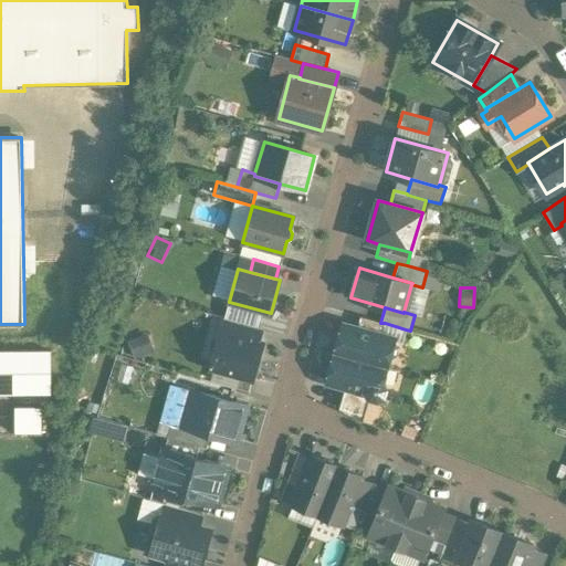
[(380,323),(360,316),(356,329),(380,336),(385,323),(380,323)]
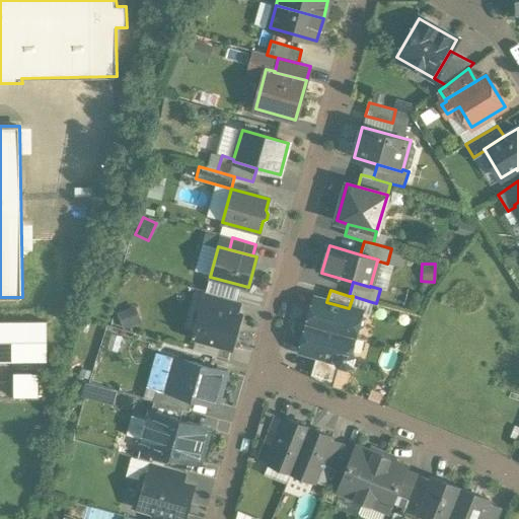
[(241,302),(206,292),(203,303),(238,313),(241,302)]
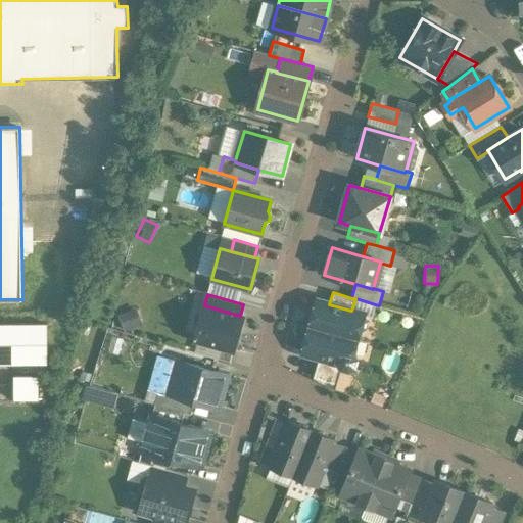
[(372,316),(375,304),(355,298),(351,311),(364,314),(372,316)]
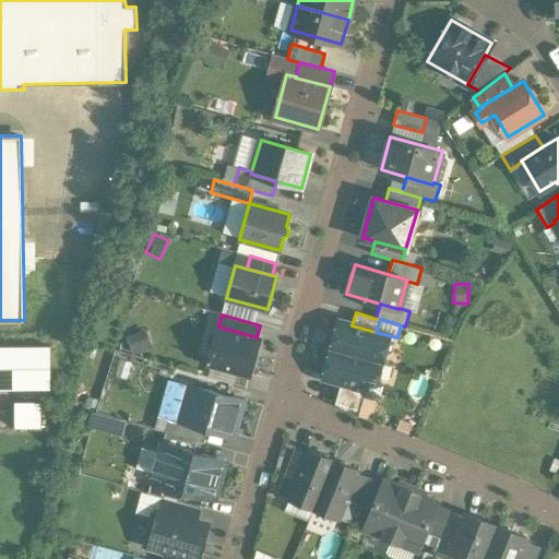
[(352,325),(339,322),(323,377),(341,381),(361,387),(365,392),(373,394),(378,392),(380,383),(378,378),(384,354),(390,351),(391,344),(389,339),(389,335),(376,332),(352,325)]
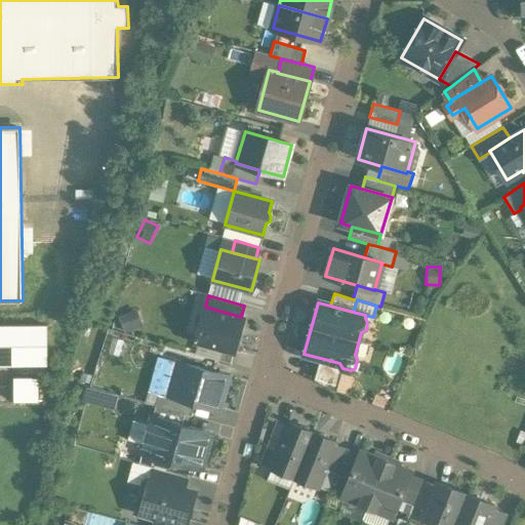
[(148,324),(137,306),(119,316),(129,334),(148,324)]
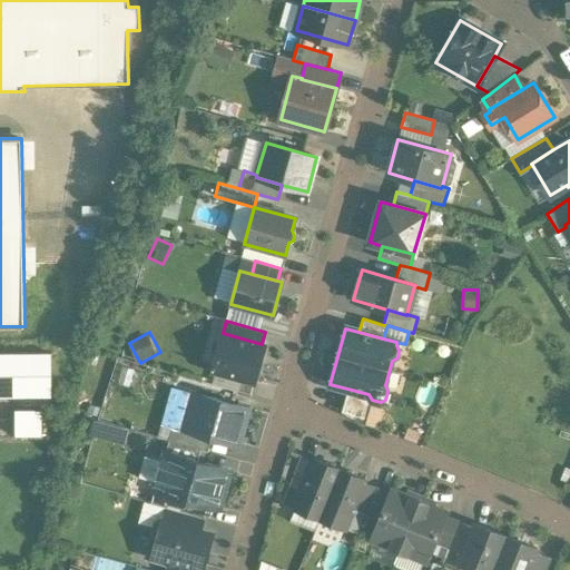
[(262,344),(223,333),(213,371),(254,382),(264,345),(262,344)]
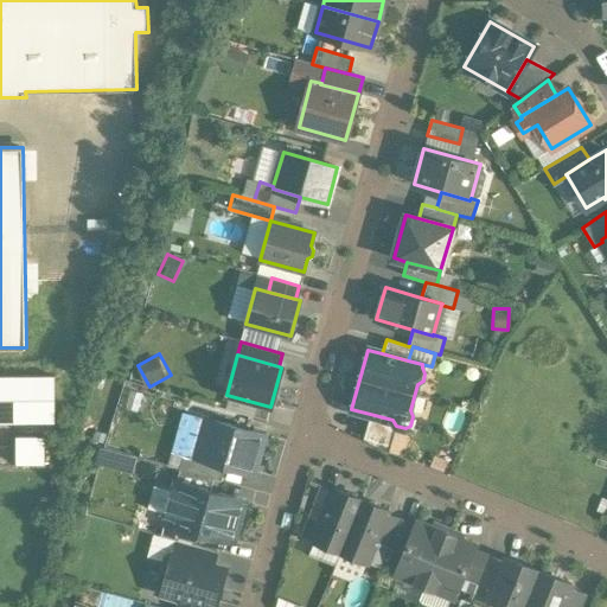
[(53,375),(0,374),(0,420),(52,421),(53,375)]
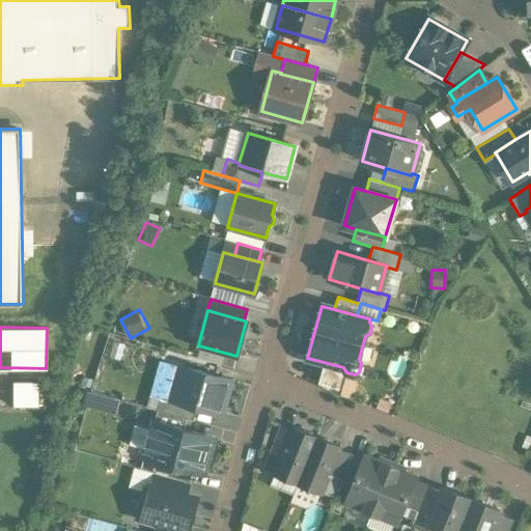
[(343,367),(324,362),(317,385),(340,394),(346,372),(343,367)]
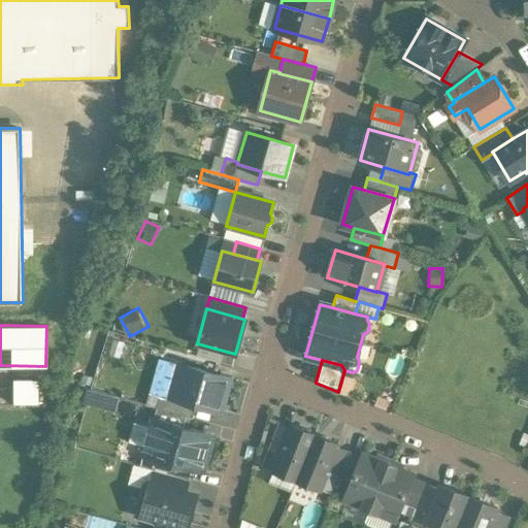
[(228,378),(180,365),(172,394),(171,397),(196,404),(220,410),(228,378)]
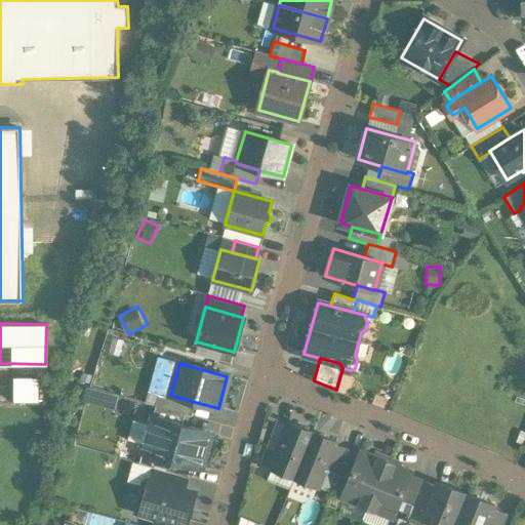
[(119,395),(90,388),(86,402),(115,409),(119,395)]
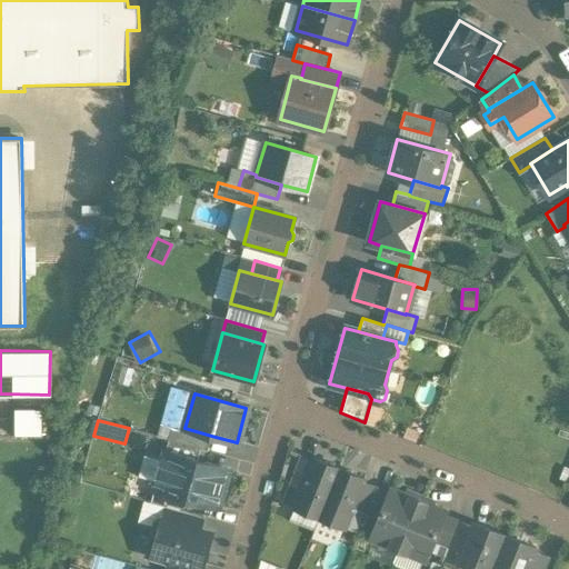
[(211,436),(185,428),(186,425),(172,421),(167,439),(168,439),(200,449),(207,450),(211,436)]
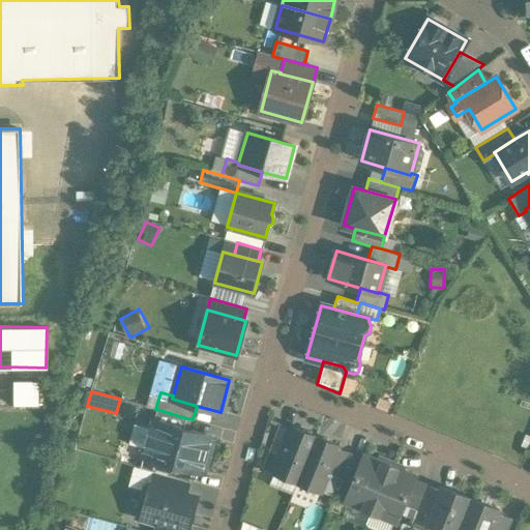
[(186,418),(156,409),(153,421),(183,430),(186,418)]
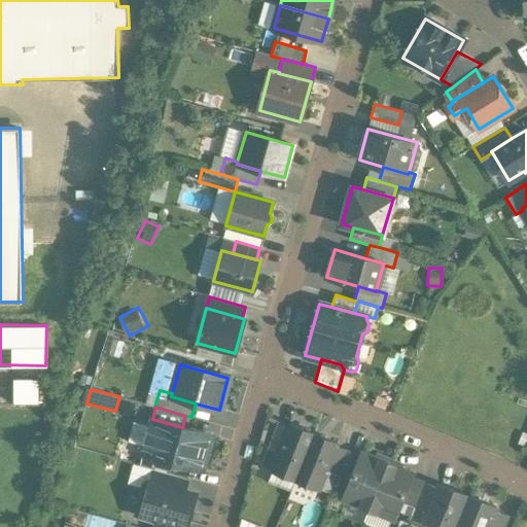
[(182,427),(152,419),(143,453),(173,461),(202,469),(212,435),(182,427)]
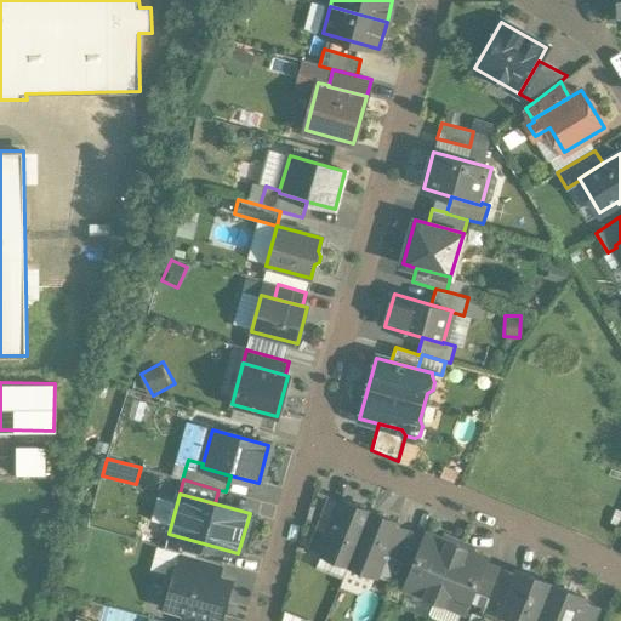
[(326,499),(315,525),(330,531),(341,505),(326,499)]
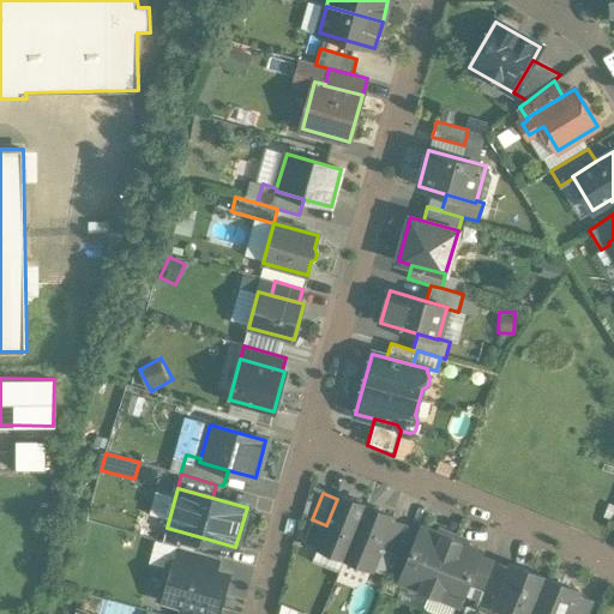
[(366,505),(339,494),(337,499),(326,525),(318,548),(344,559),(366,505)]
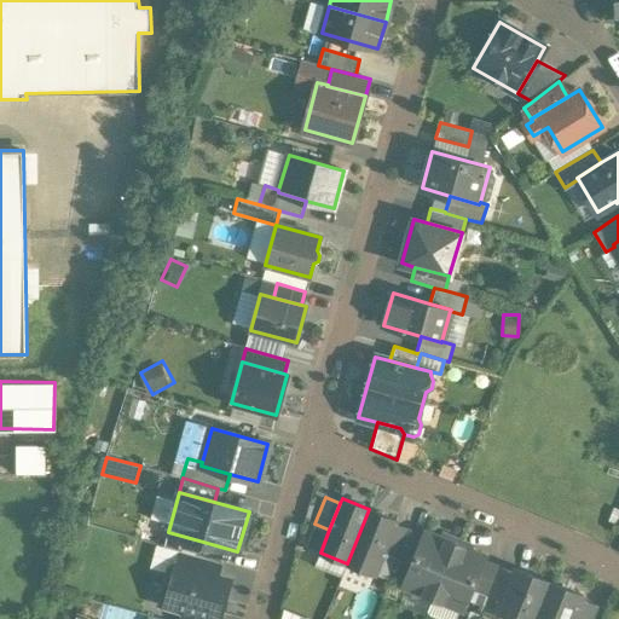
[(395,520),(369,509),(347,563),(374,574),(383,551),(394,525),(395,520)]
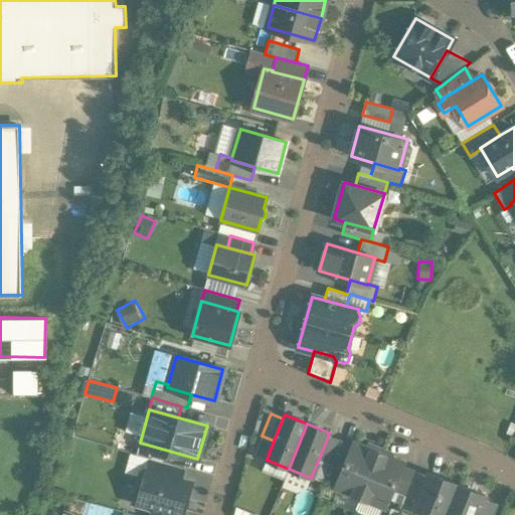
[(340,442),(328,437),(319,459),(331,464),(340,442)]
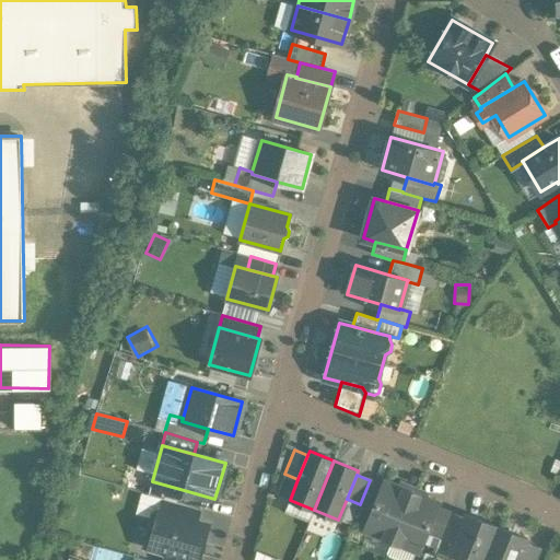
[(383,486),(370,480),(360,504),(373,510),(383,486)]
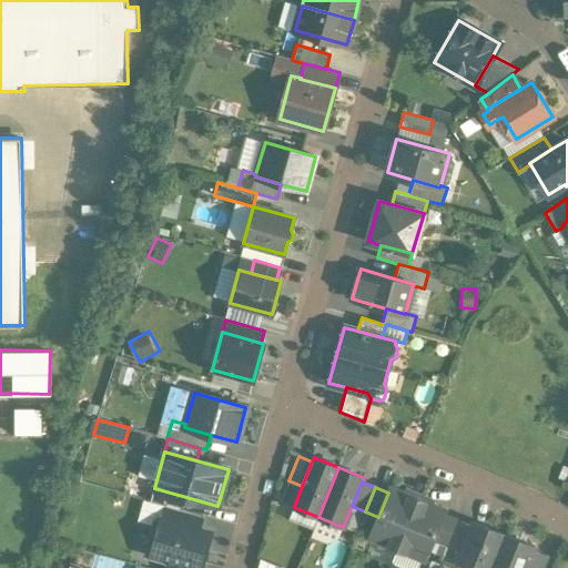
[(186,497),(154,488),(150,501),(165,505),(182,510),(186,497)]
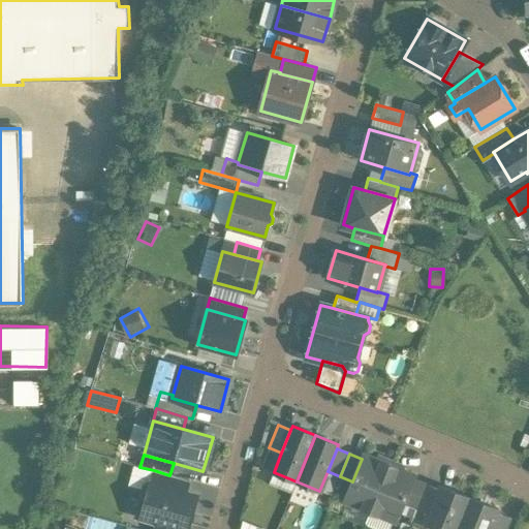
[(389,465),(363,455),(362,459),(352,481),(344,500),(370,510),(389,465)]
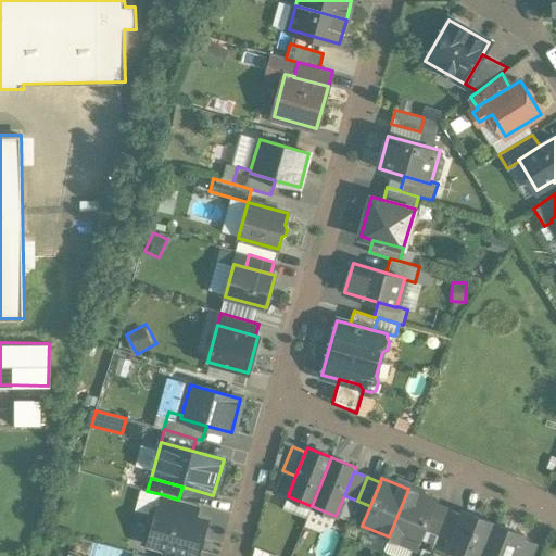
[(436,500),(408,489),(389,536),(416,548),(425,528),(434,504),(436,500)]
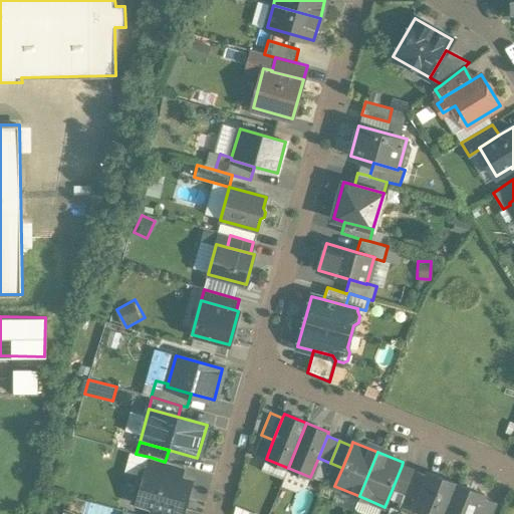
[(165,462),(150,457),(146,469),(147,469),(181,478),(184,467),(165,462)]
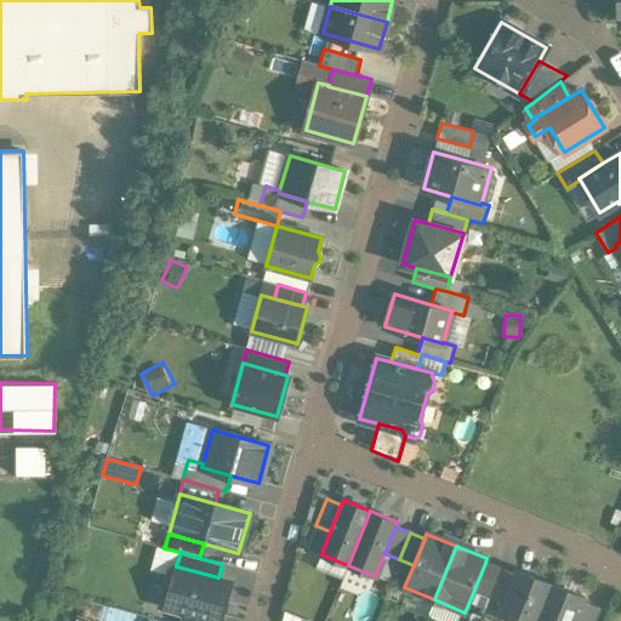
[(500,569),(485,563),(474,590),(489,596),(500,569)]
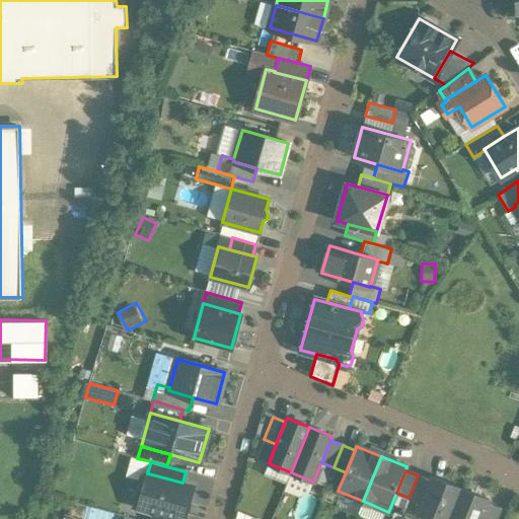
[(146,472),(141,475),(138,487),(141,492),(143,493),(148,473),(147,473),(146,472)]
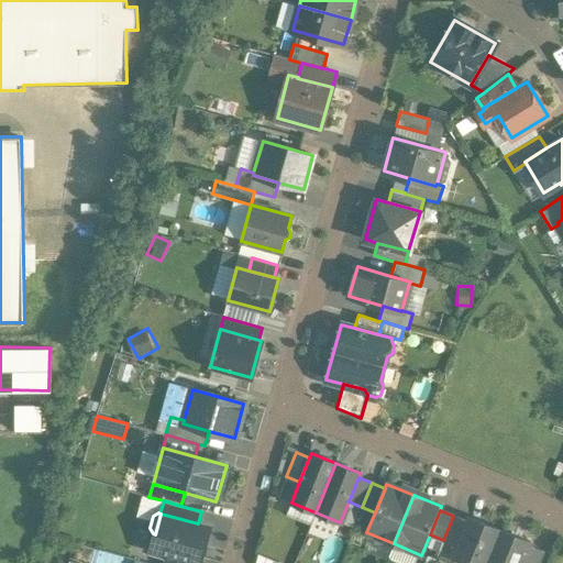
[(198,523),(161,514),(155,534),(151,550),(167,555),(194,562),(196,562),(199,562),(209,527),(198,523)]
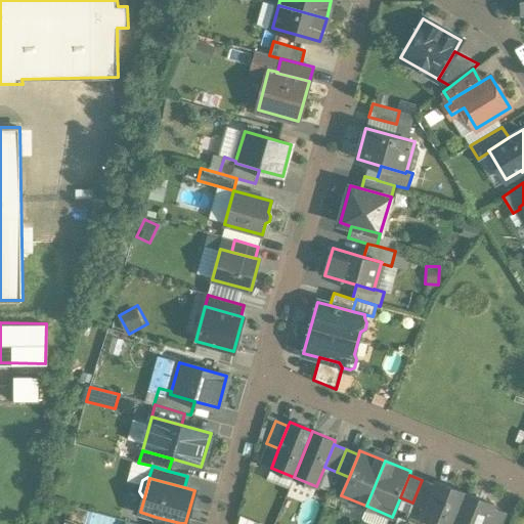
[(435,485),(422,480),(412,503),(426,508),(435,485)]
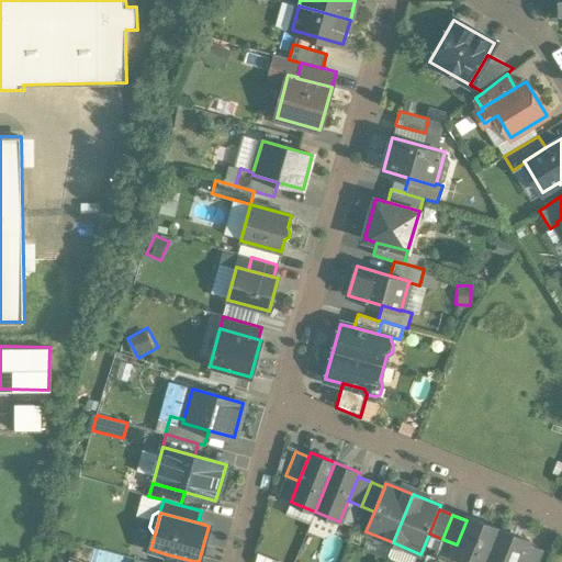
[(484,561),(498,528),(468,516),(467,520),(457,544),(452,555),(467,561),(484,561)]
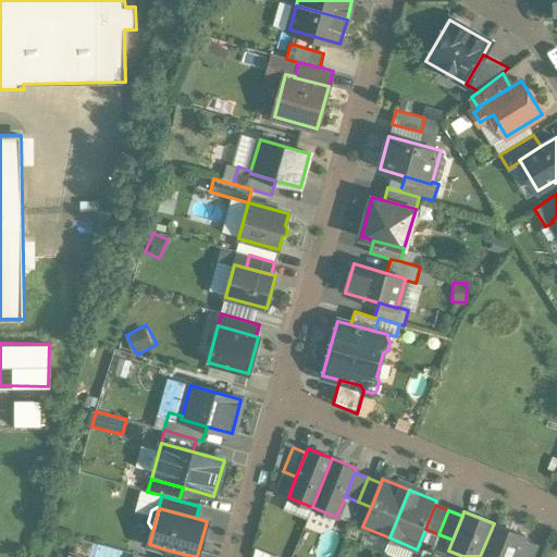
[(524,536),(494,523),(480,556),(516,556),(522,540),(524,536)]
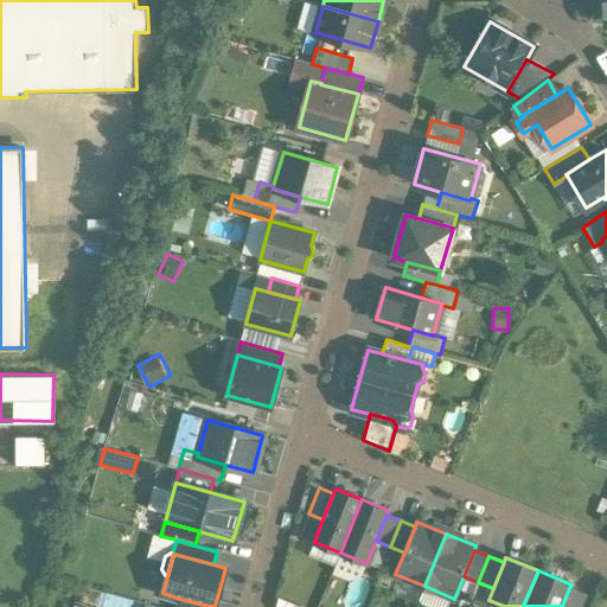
[(580,606),(585,595),(569,588),(562,606),(580,606)]
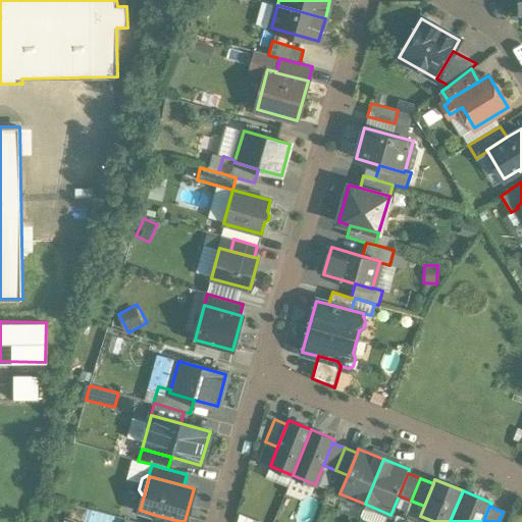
[(273,521),(275,519),(257,511),(252,521),(273,521)]
